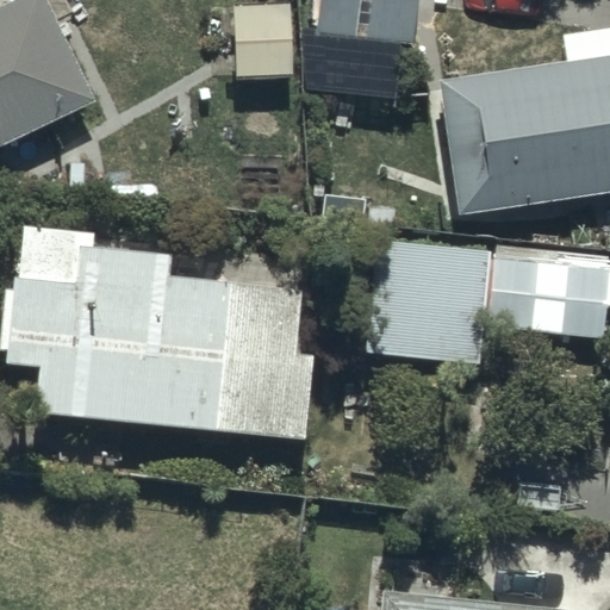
[(10,0),(0,5),(0,143),(93,101),(45,0),(10,0)]
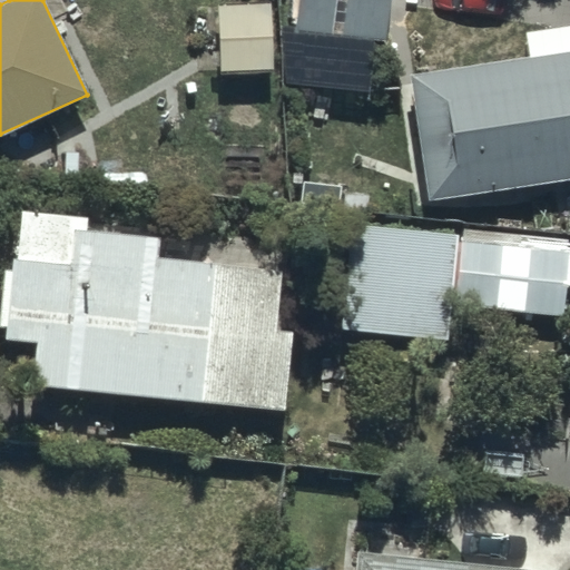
[(389,0),(297,0),(295,31),(305,32),(303,56),(372,61),(374,39),(386,40),(389,0)]
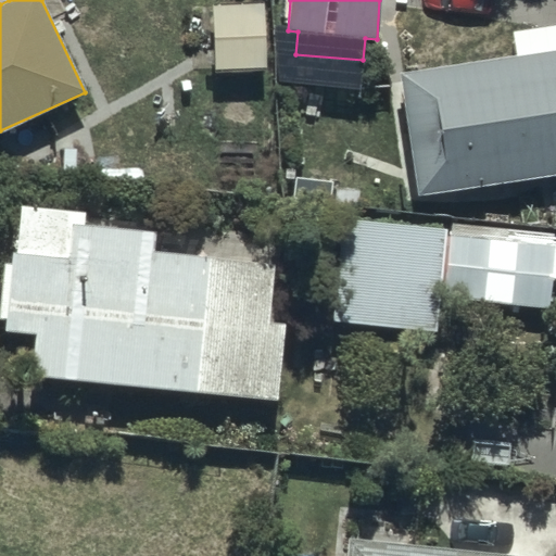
[(265,1),(213,3),(215,68),(267,66),(265,1)]
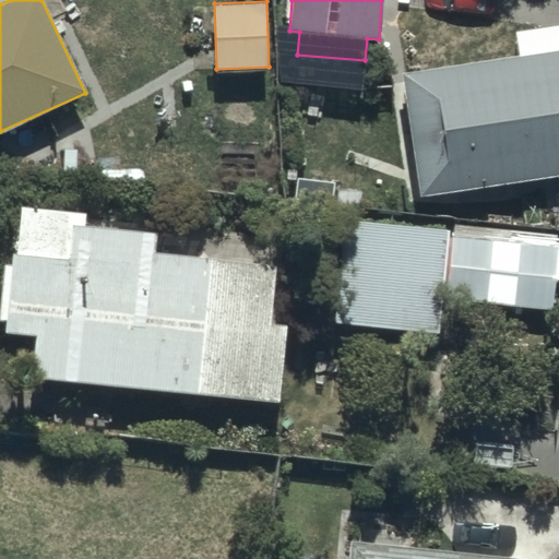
[(519,58),(400,75),(418,194),(558,173),(558,24),(514,31),(519,58)]
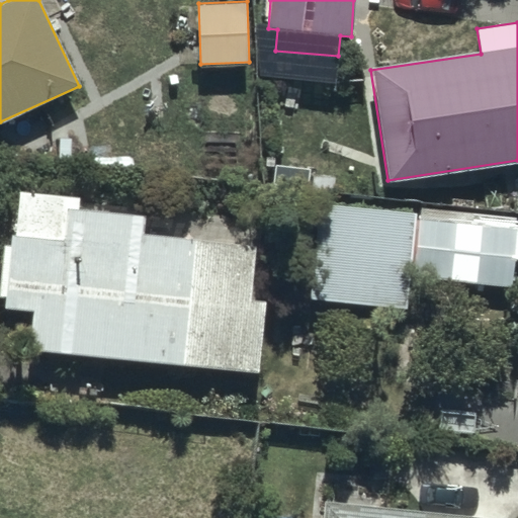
[(33,311),(30,351),(259,371),(265,300),(251,299),(256,245),(143,235),(145,213),(79,207),(80,195),(19,189),(9,309),(33,311)]
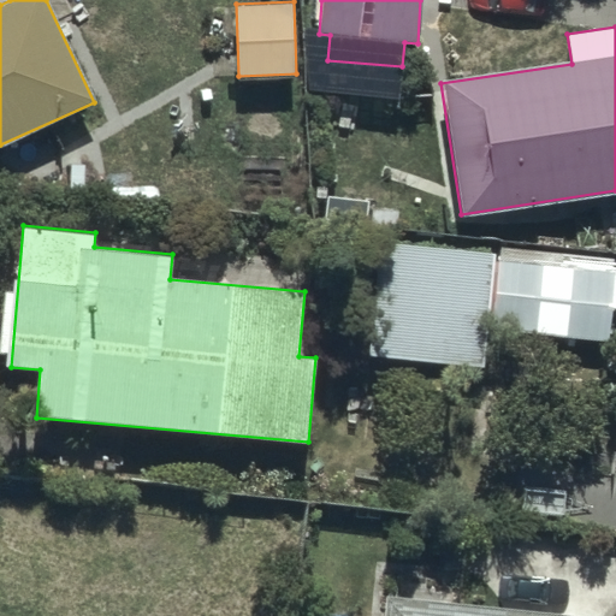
[(485,365),(486,333),(608,341),(610,309),(615,309),(615,268),(612,268),(614,254),(383,241),(375,359),(485,365)]
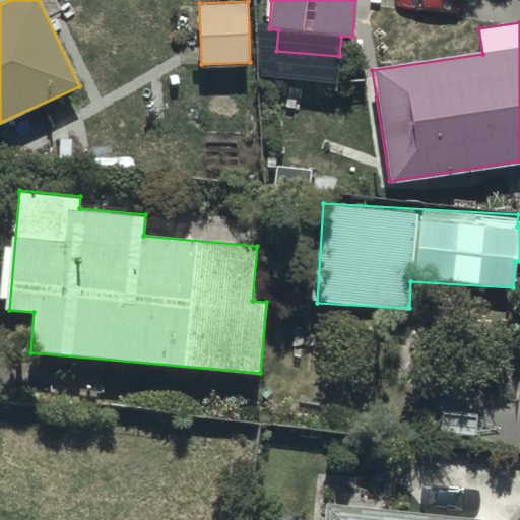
[(490,519),(327,504),(325,519),(490,519)]
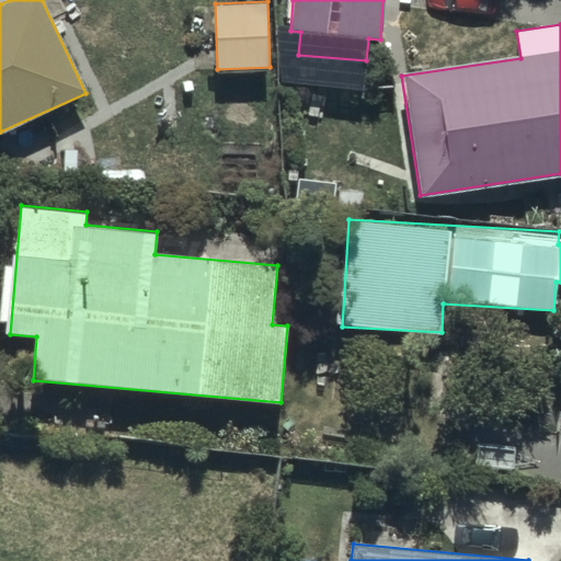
All buildings are outlined.
